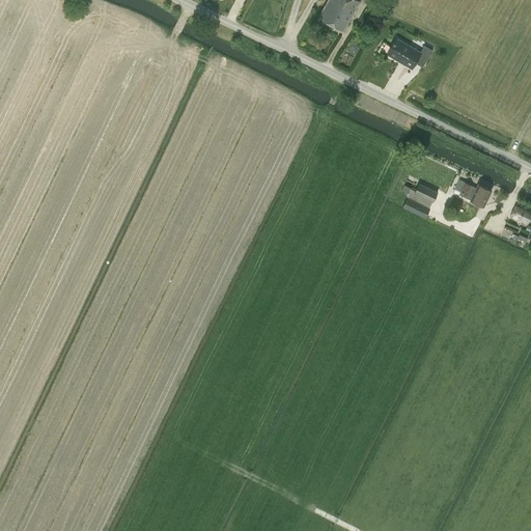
[(360,1),(358,0),(327,0),(318,16),(343,30),(360,1)]
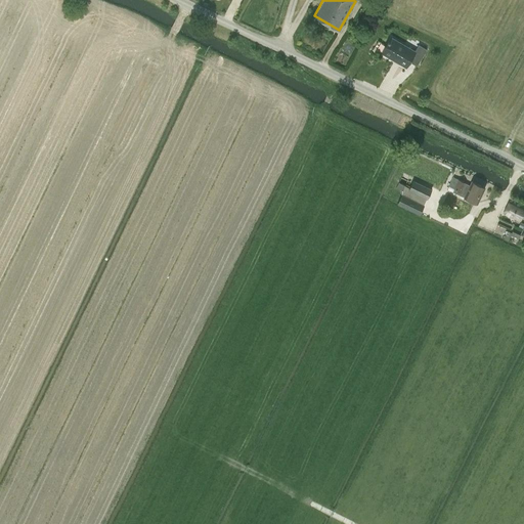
[(415,51),(391,37),(382,53),(406,68),(410,60),(418,64),(426,49),(419,45),(415,51)]
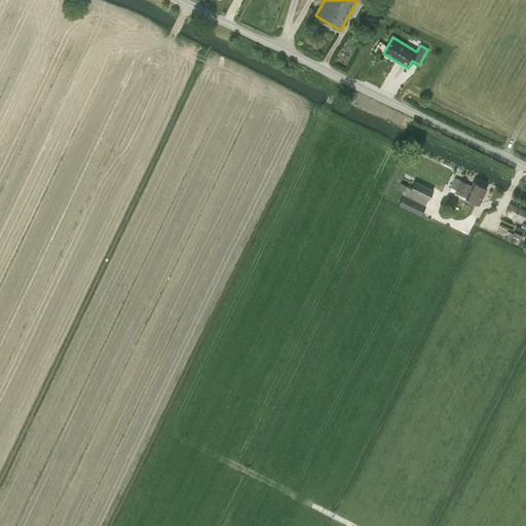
[(479,204),(487,188),(474,182),(472,186),(466,184),(467,183),(460,180),(460,181),(455,178),(451,187),(456,189),(454,192),(479,204)]
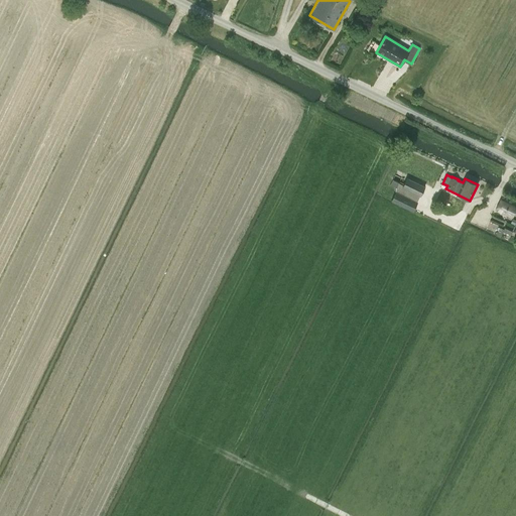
[(402,186),(420,196),(425,186),(407,177),(402,186)]
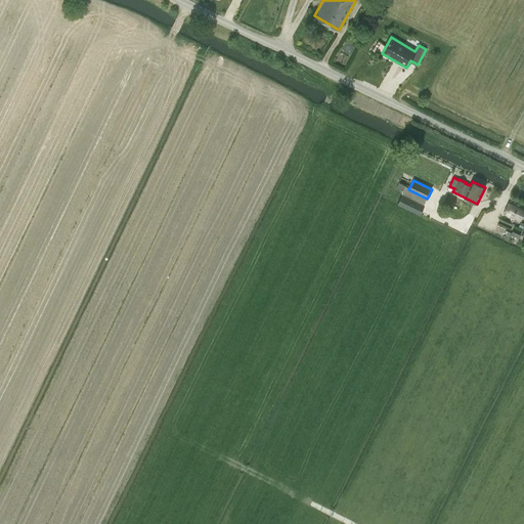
[(402,191),(405,185),(399,182),(396,187),(402,191)]
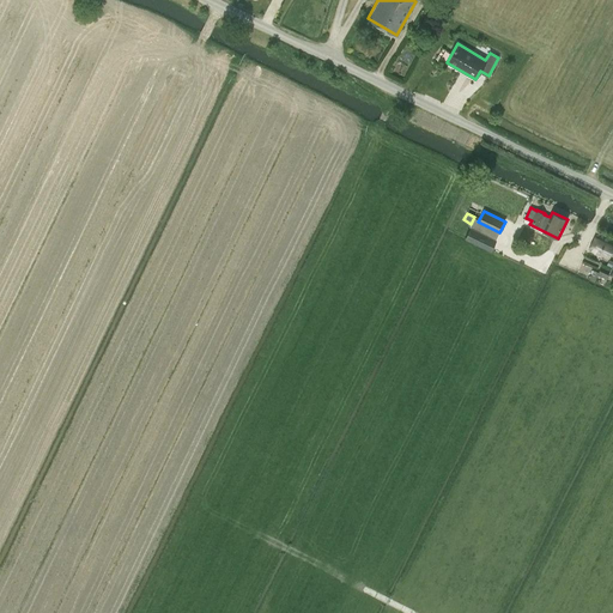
[(491,250),(496,240),(471,228),(465,238),(491,250)]
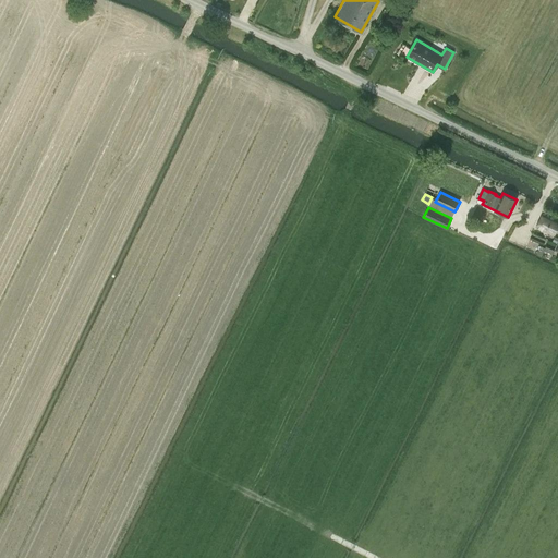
[(554,235),(557,226),(557,223),(542,216),(536,227),(554,235)]
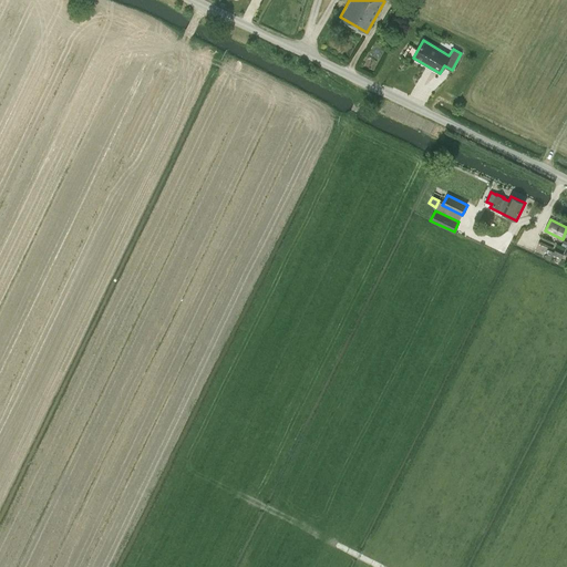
All buildings are outlined.
